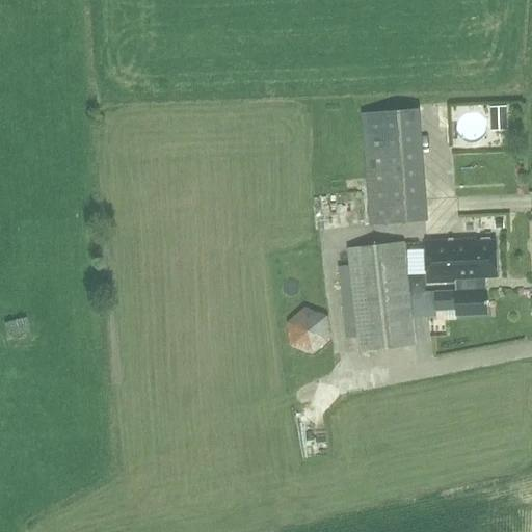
[(426,223),(418,134),(417,134),(415,107),(369,110),(370,138),(365,139),(371,228),(426,223)]
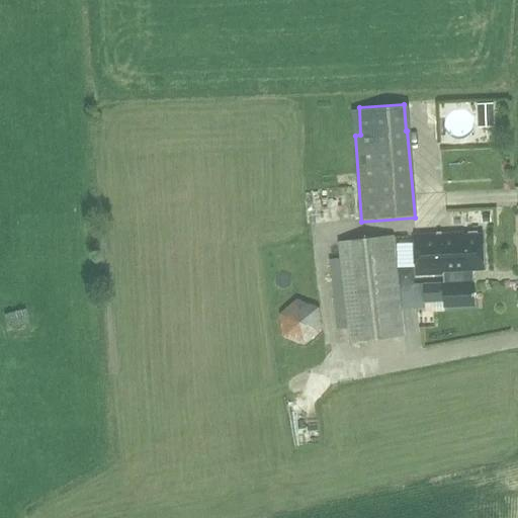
[(445,278),(472,277),(472,270),(484,270),(483,237),(462,238),(462,236),(415,237),(416,278),(445,278)]
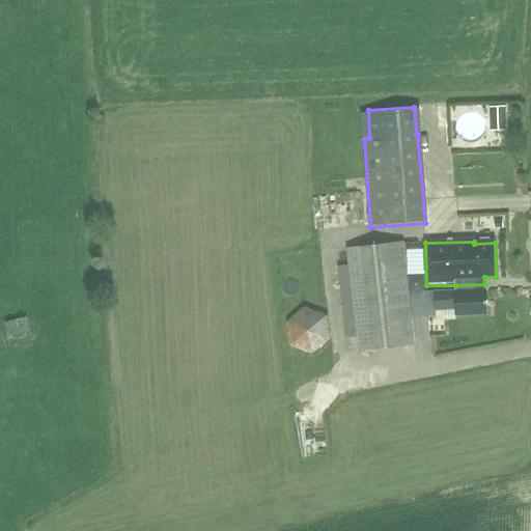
[(416,346),(412,310),(409,288),(403,243),(346,250),(359,354),(416,346)]
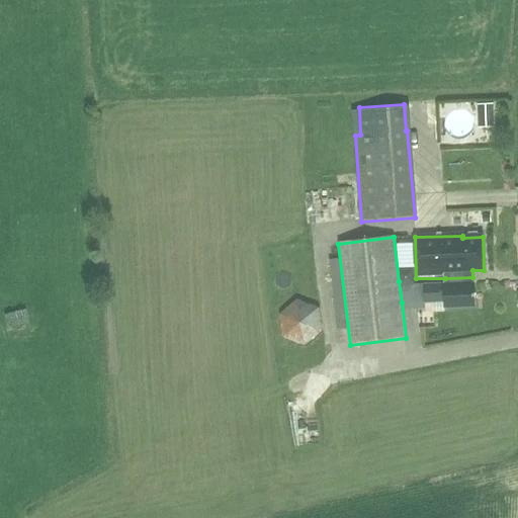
[(445,281),(424,282),(424,301),(444,300),(444,310),(475,310),(475,284),(473,284),(472,277),(445,278),(445,281)]
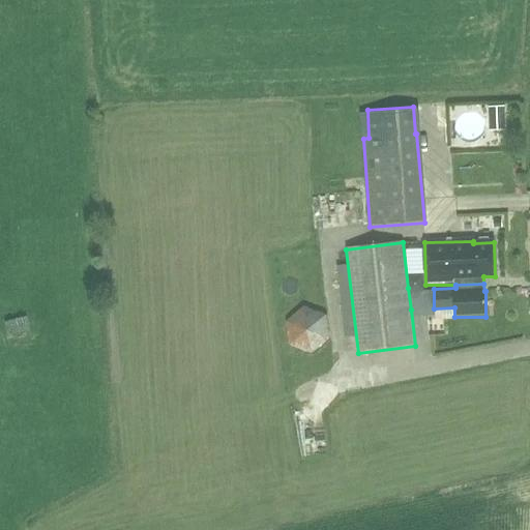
[(6,306),(7,319),(26,318),(25,304),(6,306)]
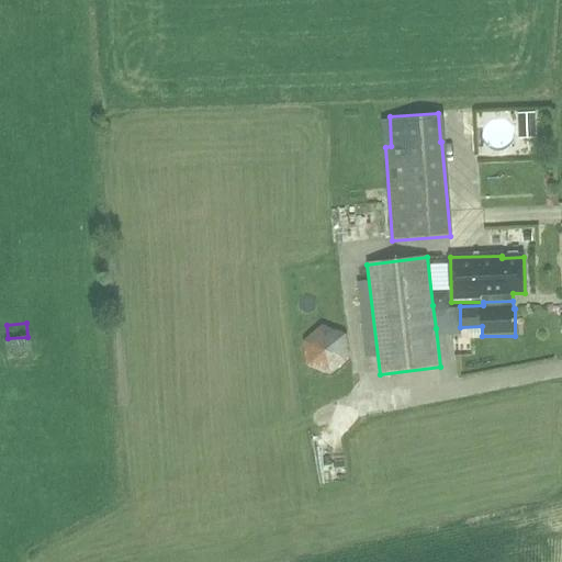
[(329,373),(349,357),(346,332),(322,323),(302,339),(306,364),(329,373)]
